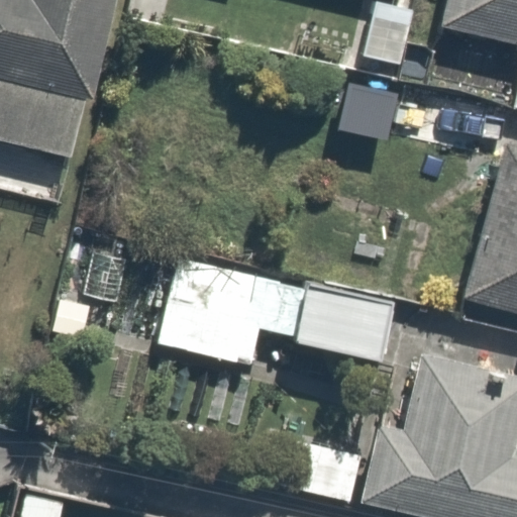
[(0,0),(0,147),(78,169),(121,0),(0,0)]
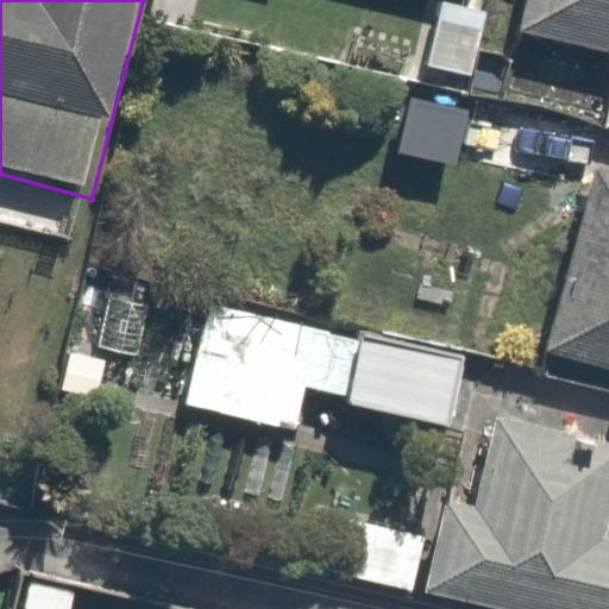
[(608,0),(528,0),(519,35),(608,58),(608,0)]
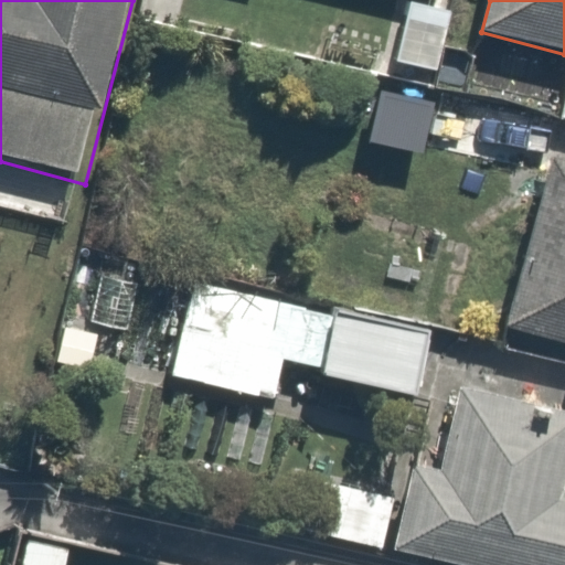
[(370,141),(424,151),(434,102),(380,91),(370,141)]
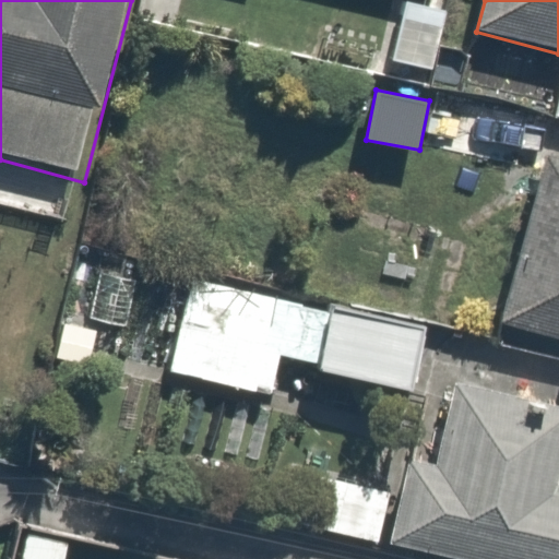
[(558,157),(548,155),(501,324),(558,340),(558,157)]
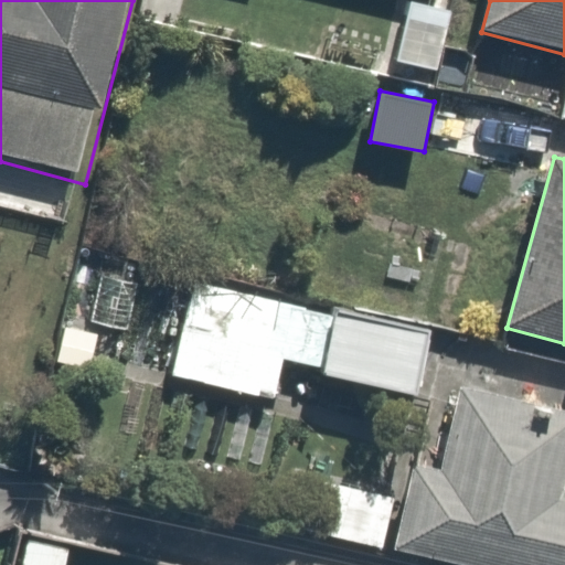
[(324,306),(182,272),(159,370),(281,400),(290,362),(309,366),(324,306)]
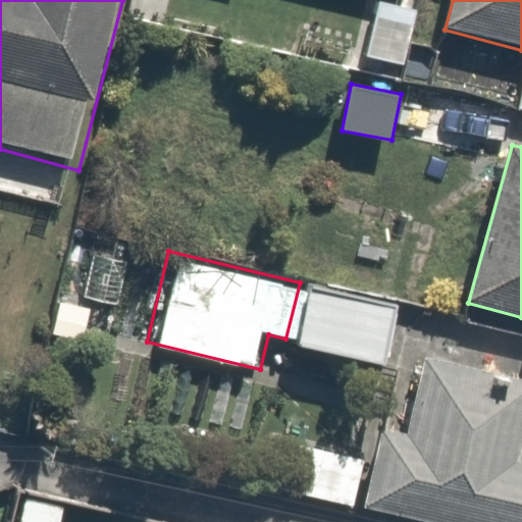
[(394,308),(313,289),(300,348),(380,366),(394,308)]
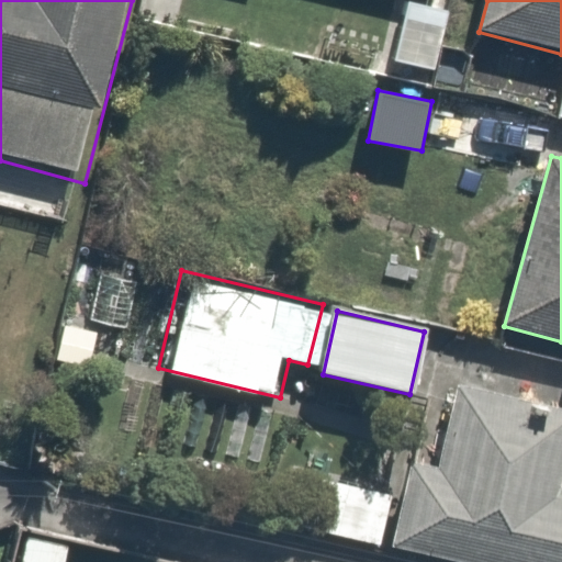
[(411,461),(392,547),(464,561),(561,561),(561,501),(559,501),(561,487),(561,407),(456,384),(437,468),(411,461)]
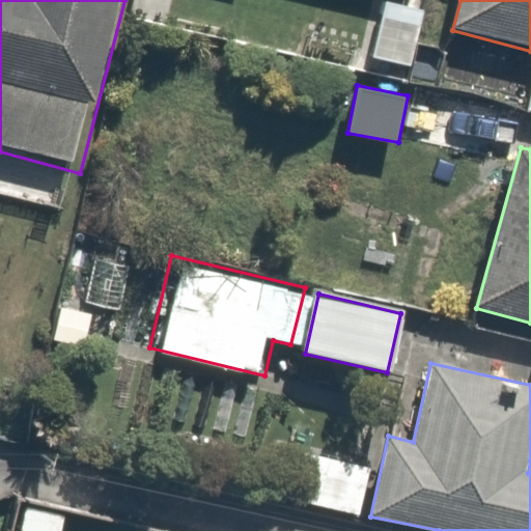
[(362,513),(372,468),(271,443),(259,491),(362,513)]
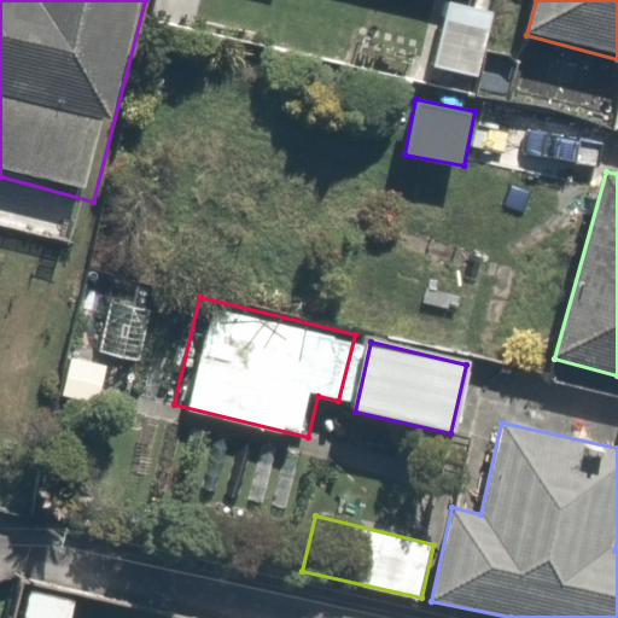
All buildings are outlined.
